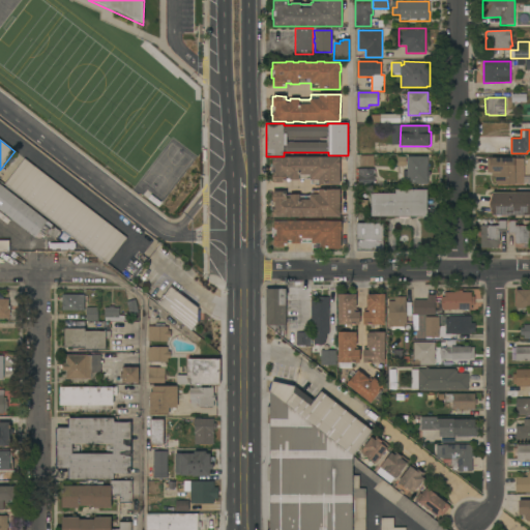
[(374,155),(374,167),(360,167),(360,155),(374,155)]
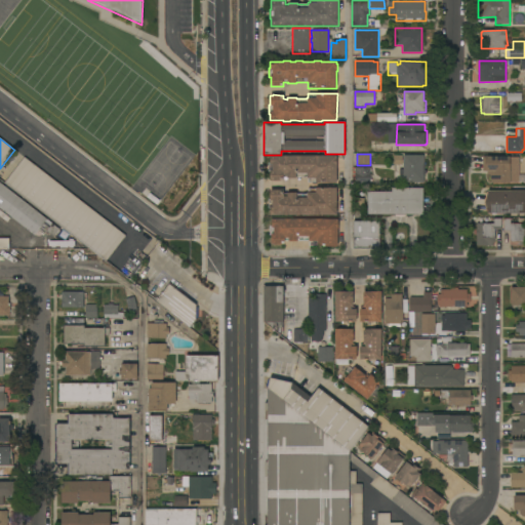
[(403,155),(425,155),(425,183),(403,183),(403,155)]
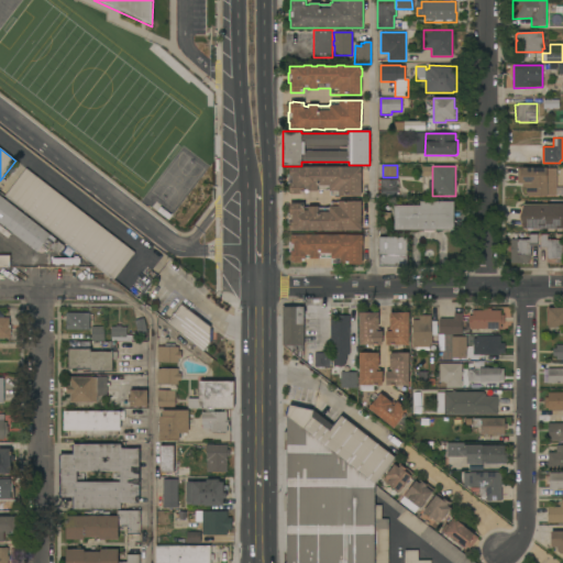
[(361,167),(361,197),(339,197),(339,196),(330,196),(330,191),(329,191),(329,189),(318,189),(318,191),(308,191),(308,189),(304,189),(304,195),(289,195),(289,184),(288,184),(288,175),(289,175),(289,167),(361,167)]
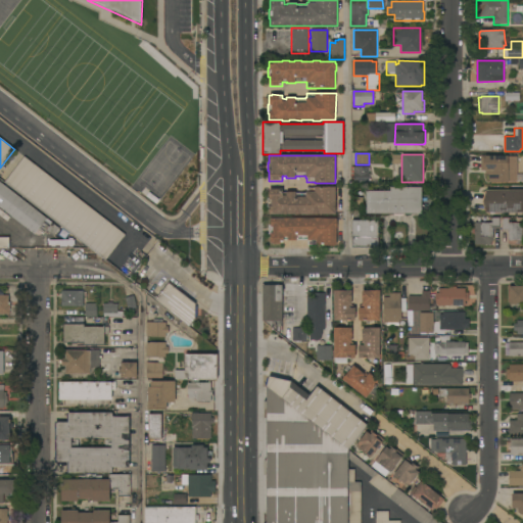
[(508,182),(489,183),(489,180),(488,180),(488,174),(485,174),(485,171),(481,171),(480,155),(485,155),(485,156),(508,156),(508,182)]
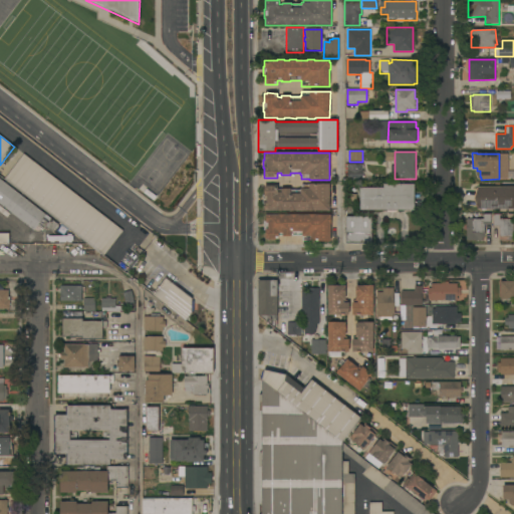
[(5,179),(25,154),(123,231),(103,256),(5,179)]
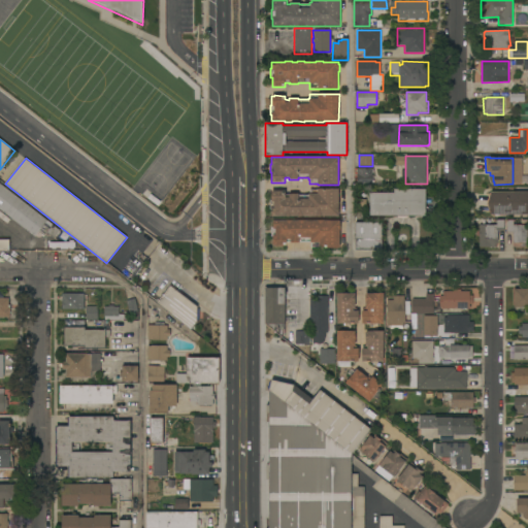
[(372,168),(372,185),(357,185),(357,168),(372,168)]
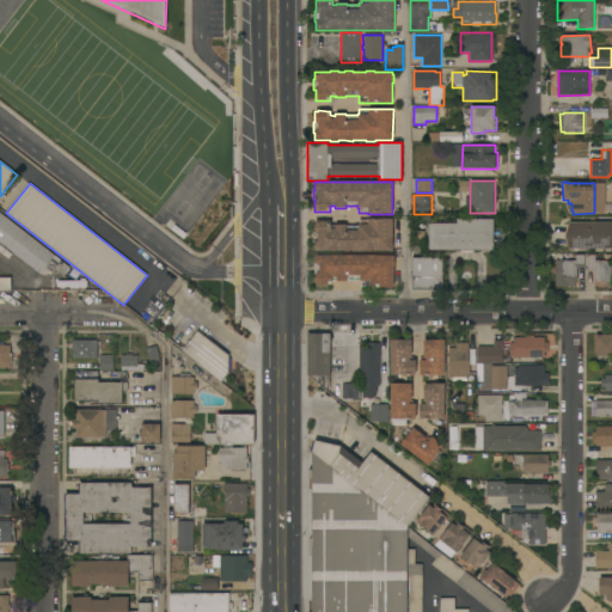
[(0,213),(71,268),(63,276),(55,269),(51,274),(46,268),(41,274),(0,243),(0,213)]
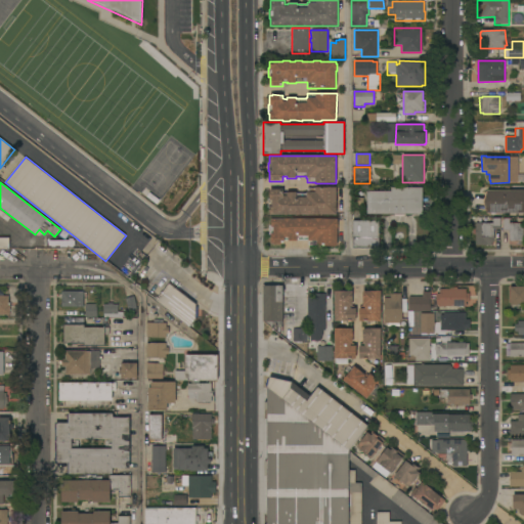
[(269,215),(269,208),(268,208),(268,199),(269,199),(269,189),(281,189),(281,192),(307,192),(307,187),(337,187),(337,215),(269,215)]
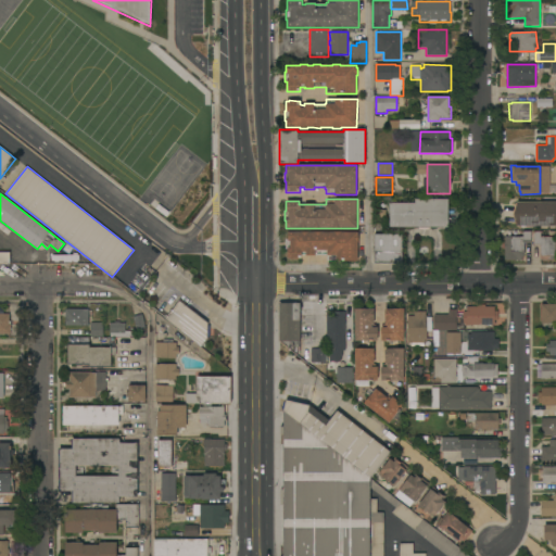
[(389,227),(389,203),(415,203),(415,199),(449,199),(449,227),(389,227)]
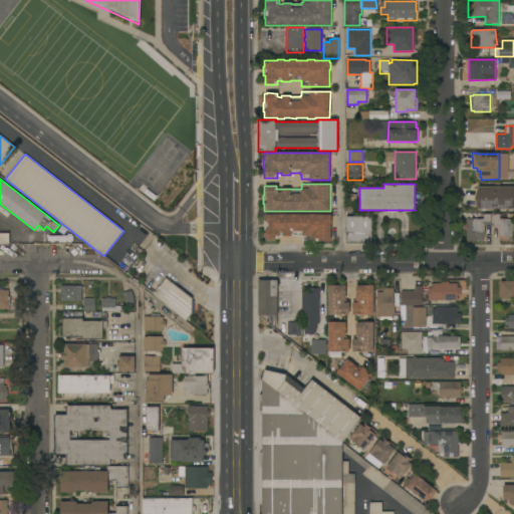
[(513,187),(513,209),(476,209),(473,198),(476,187),(513,187)]
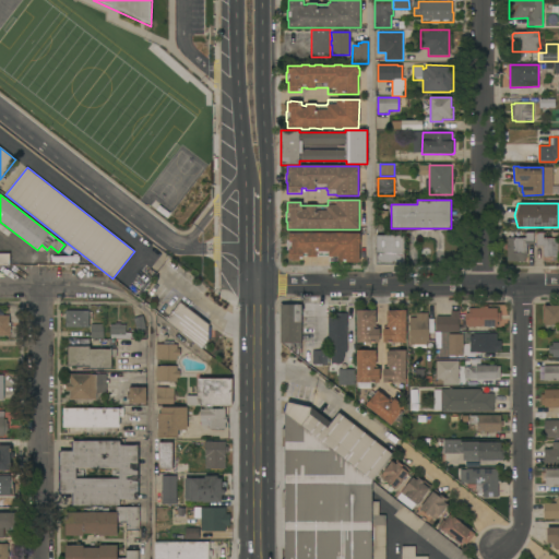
[(302,234),(302,233),(310,233),(310,234),(316,234),(316,233),(323,233),(323,234),(335,234),(335,233),(343,233),(343,234),(359,234),(359,236),(360,236),(360,244),(359,244),(359,262),(337,262),(330,262),(330,257),(329,257),(329,256),(317,256),(317,257),(308,257),(308,256),(304,256),(302,260),(300,260),(292,260),(288,260),(289,250),(287,250),(287,240),(289,240),(289,234),(302,234)]
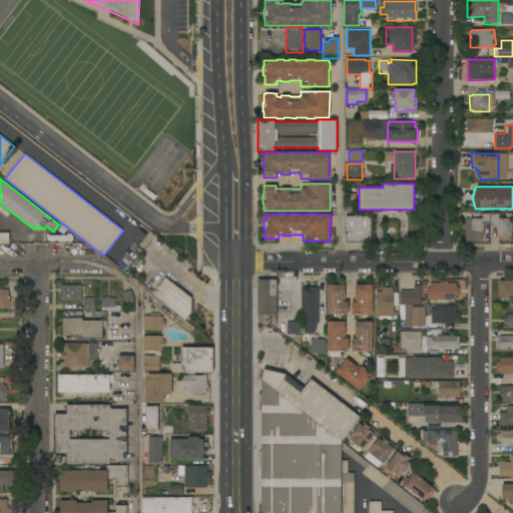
[(466,230),(465,230),(465,223),(466,223),(466,218),(482,218),(482,213),(490,213),(490,224),(484,224),(483,235),(481,237),(482,240),(476,240),(476,239),(466,240),(466,230)]
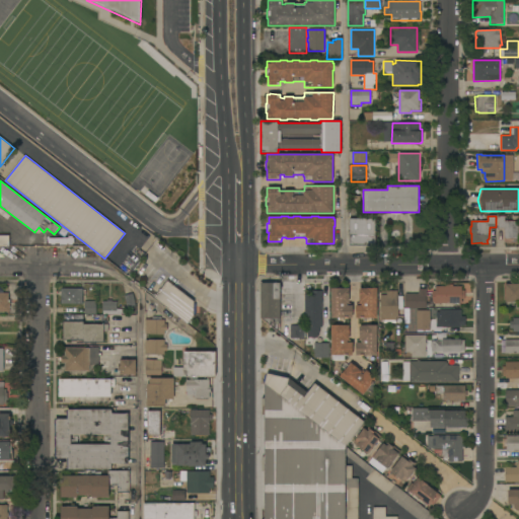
[(498,216),(505,216),(505,221),(518,221),(518,243),(504,242),(504,229),(498,229),(498,216)]
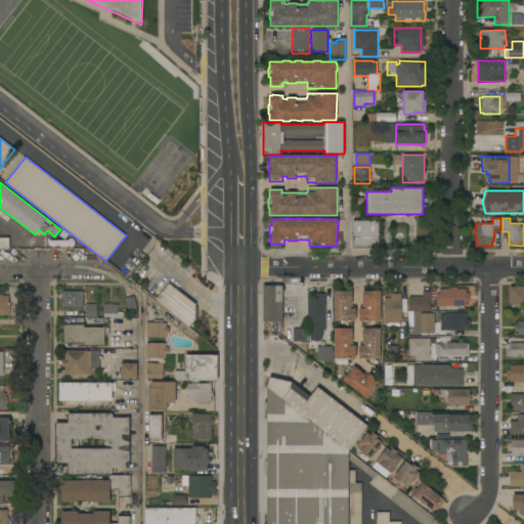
[(379,249),(352,249),(352,221),(379,221),(379,249)]
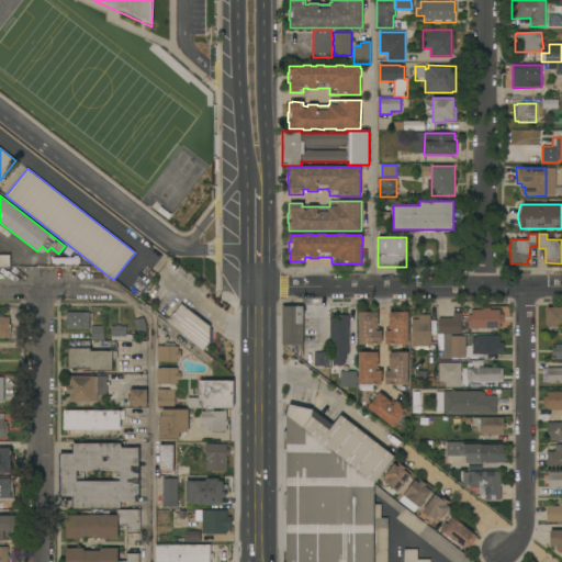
[(0,254),(10,255),(10,267),(0,267),(0,254)]
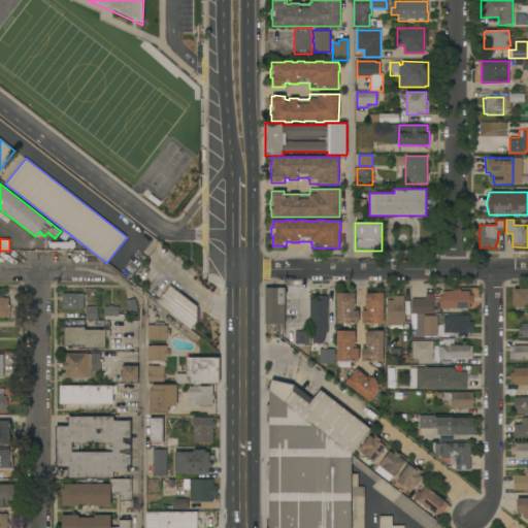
[(191,330),(157,303),(170,286),(197,306),(197,309),(199,309),(199,320),(197,322),(191,330)]
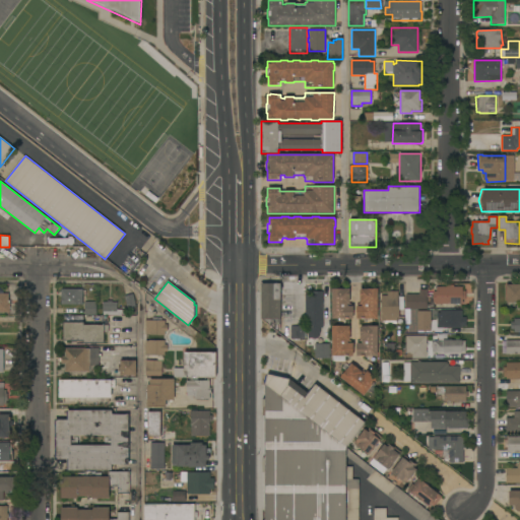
[(261,283),(280,283),(281,334),(261,319),(261,283)]
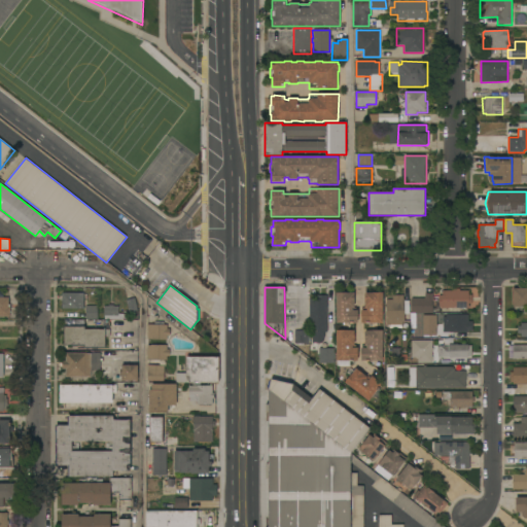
[(453,290),(453,288),(459,288),(459,290),(468,290),(468,294),(472,294),(472,304),(468,304),(468,308),(444,308),(444,309),(441,309),(441,307),(438,307),(438,295),(442,295),(442,290),(453,290)]
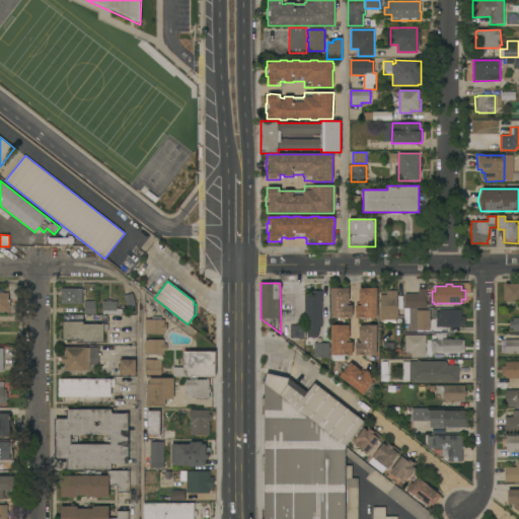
[(505,284),(518,284),(518,302),(505,302),(505,284)]
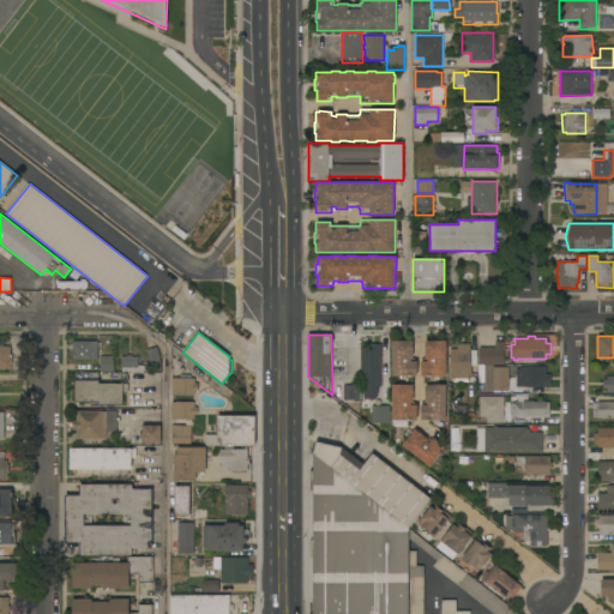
[(97,360),(72,360),(72,341),(97,342),(97,360)]
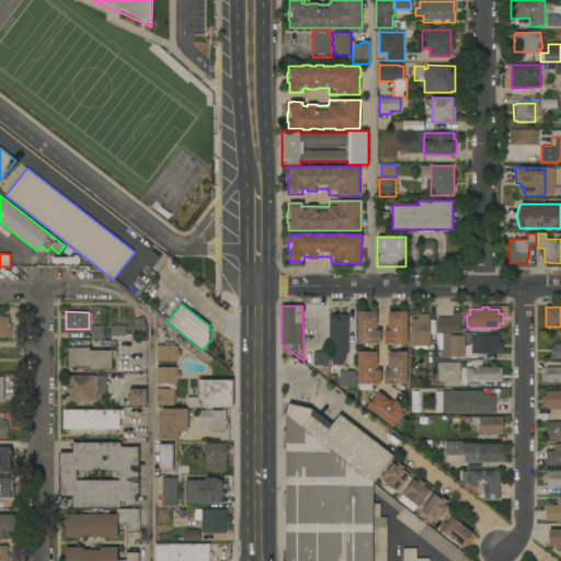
[(358,311),(369,311),(369,312),(377,312),(377,328),(375,328),(375,330),(381,330),(381,338),(380,339),(381,344),(358,344),(358,311)]
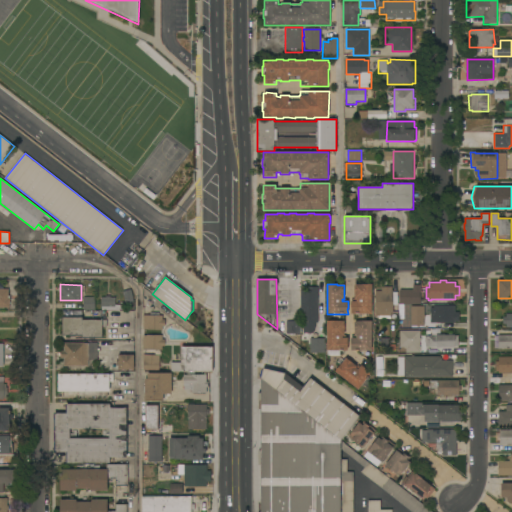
[(372,314),(350,314),(350,302),(353,301),(353,300),(356,300),(356,299),(354,299),(354,285),(362,285),(362,284),(372,284),(372,314)]
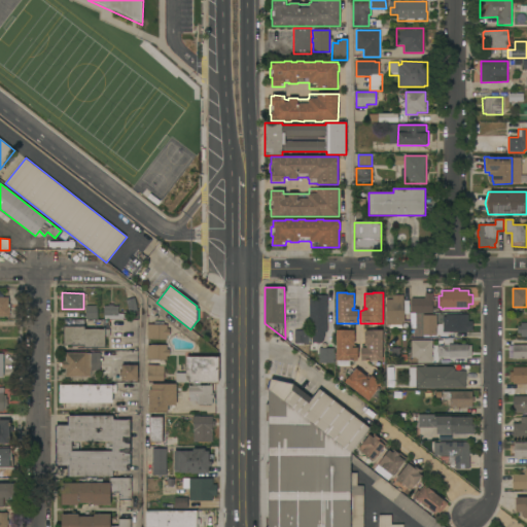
[(411,313),(411,299),(425,299),(425,293),(432,293),(432,300),(436,300),(436,309),(432,309),(432,313),(411,313)]
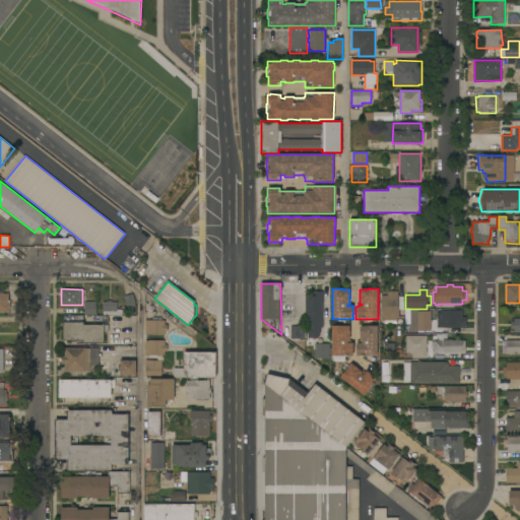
[(381,296),(387,296),(387,291),(398,290),(398,295),(399,295),(399,297),(403,297),(403,310),(399,310),(399,318),(397,318),(397,320),(396,321),(396,324),(382,324),(382,321),(381,321),(381,296)]
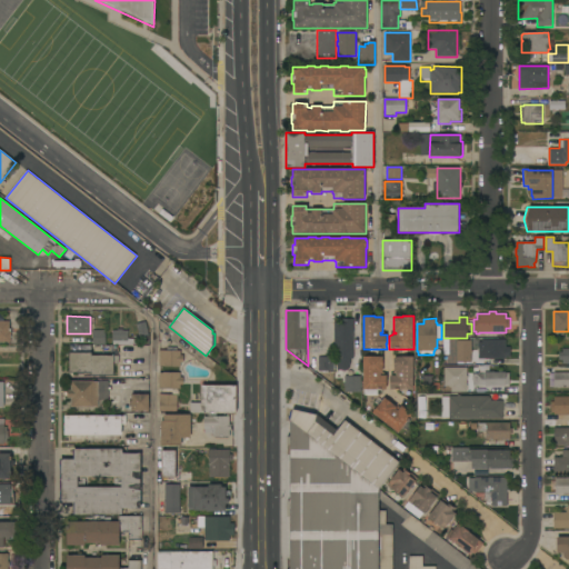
[(353,348),(352,348),(352,353),(333,353),(335,322),(342,322),(342,319),(353,319),(353,348)]
